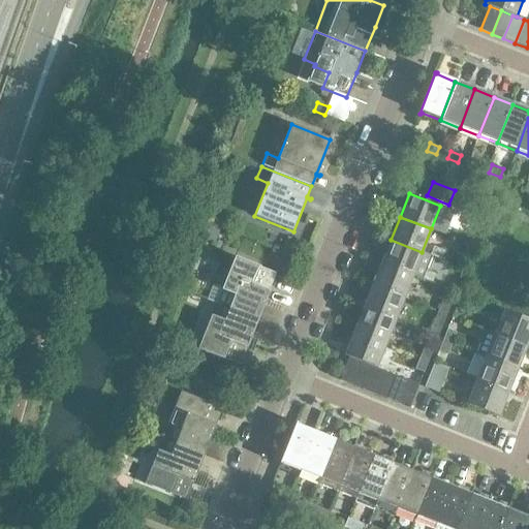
[(209,225),(203,242),(213,246),(220,229),(209,225)]
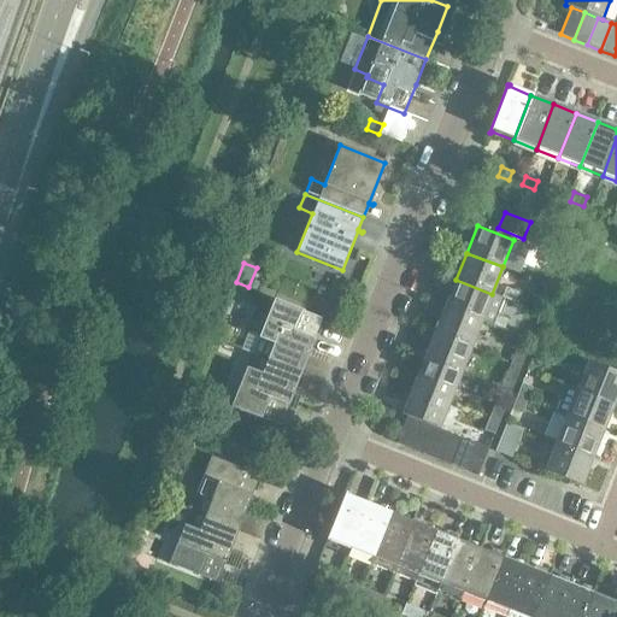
[(481,321),(492,294),(456,280),(445,307),(481,321)]
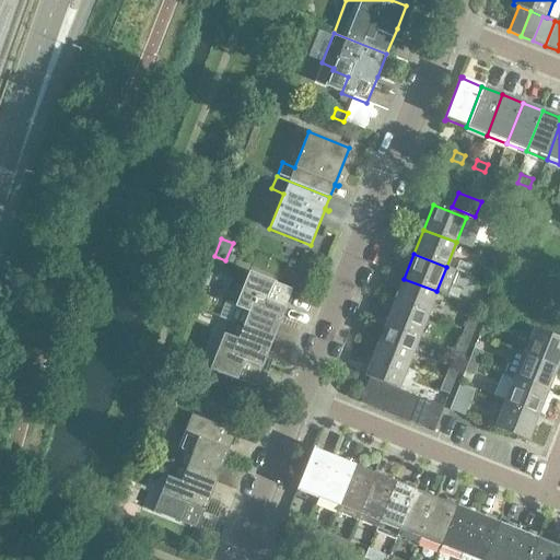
[(455,269),(467,275),(470,266),(459,260),(455,269)]
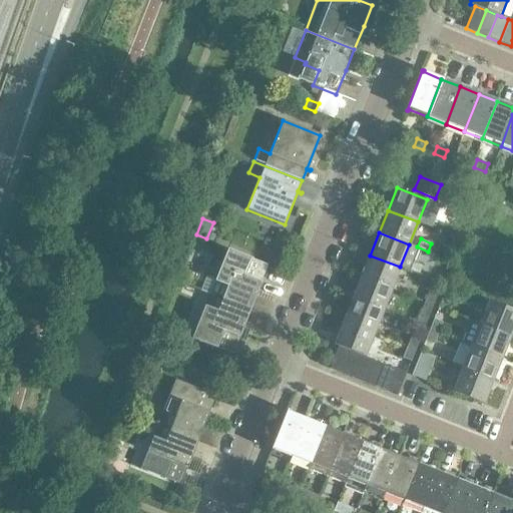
[(221,285),(216,297),(250,310),(261,283),(258,282),(259,279),(260,280),(262,274),(260,273),(263,265),(268,267),(268,266),(227,249),(226,251),(229,252),(218,282),(215,280),(214,282),(221,285)]
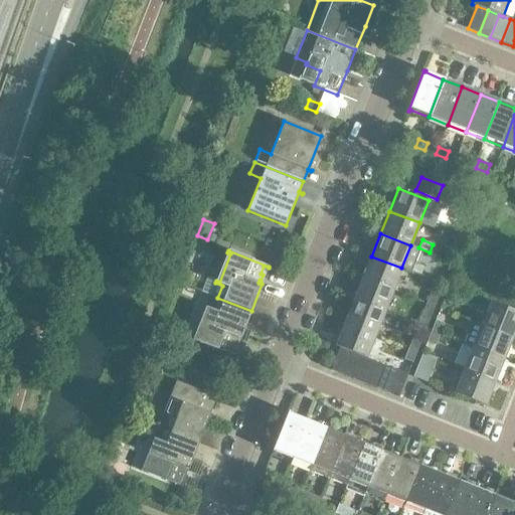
[(393,291),(401,268),(371,256),(362,279),(393,291)]
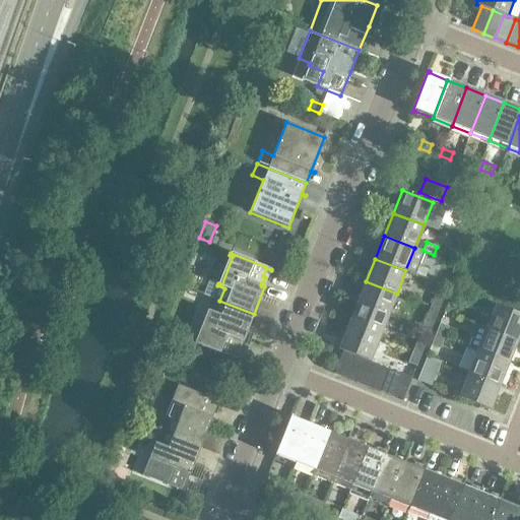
[(413,273),(425,277),(429,269),(417,265),(413,273)]
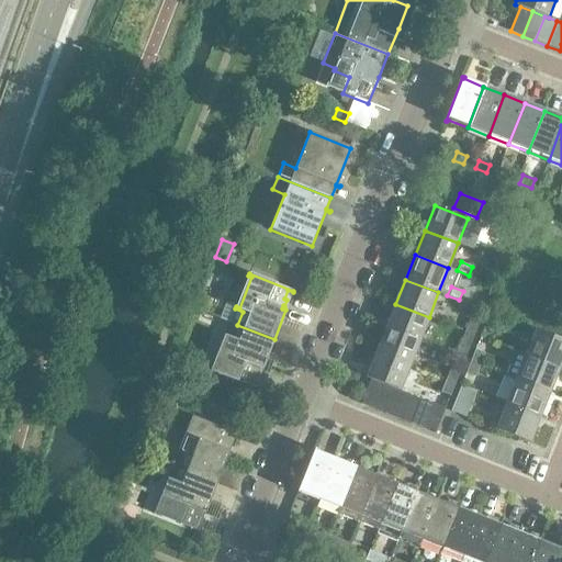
[(419,341),(429,317),(395,304),(386,328),(419,341)]
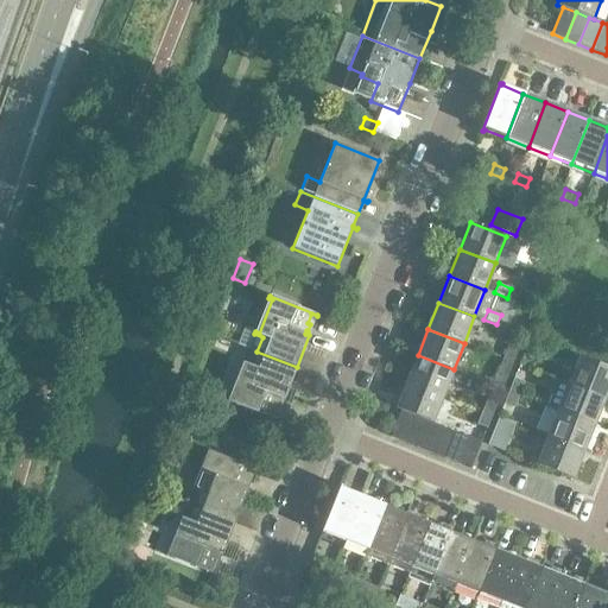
[(534,355),(540,342),(531,337),(525,350),(534,355)]
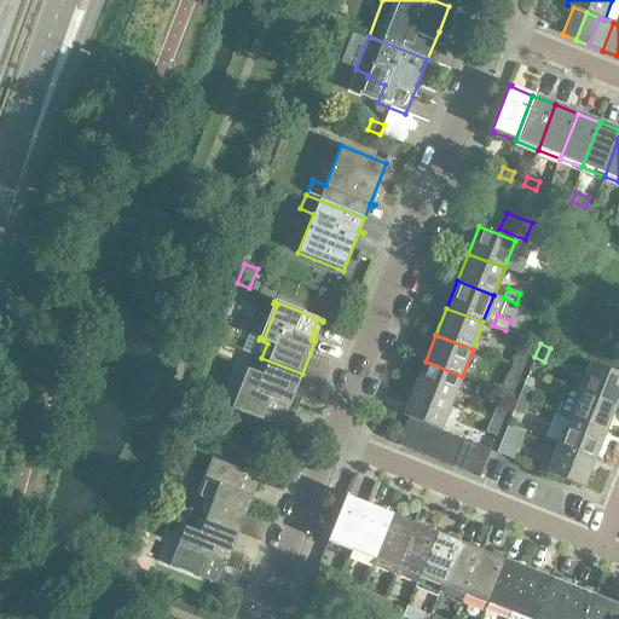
[(527,356),(526,356),(518,352),(513,365),(522,369),(527,356)]
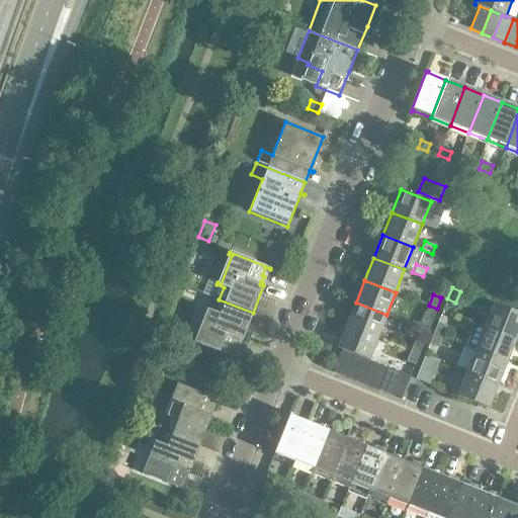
[(241,341),(253,313),(219,299),(214,297),(209,311),(206,310),(206,312),(209,313),(197,342),(194,340),(193,342),(235,358),(235,357),(230,355),(233,348),(236,349),(238,342),(237,342),(238,340),(241,341)]
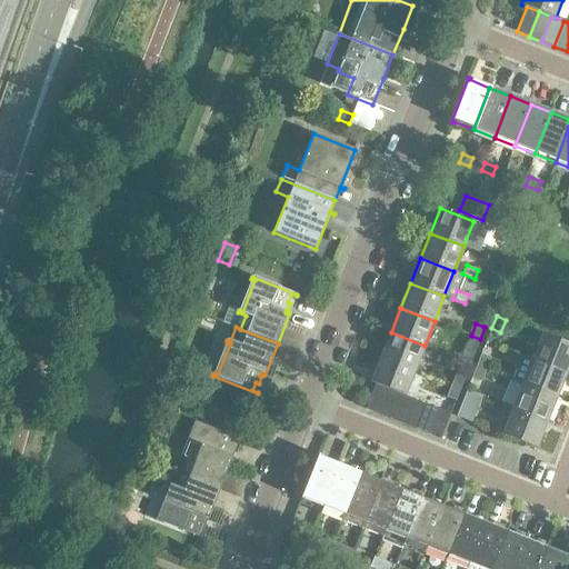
[(415,370),(425,346),(391,332),(381,357),(415,370)]
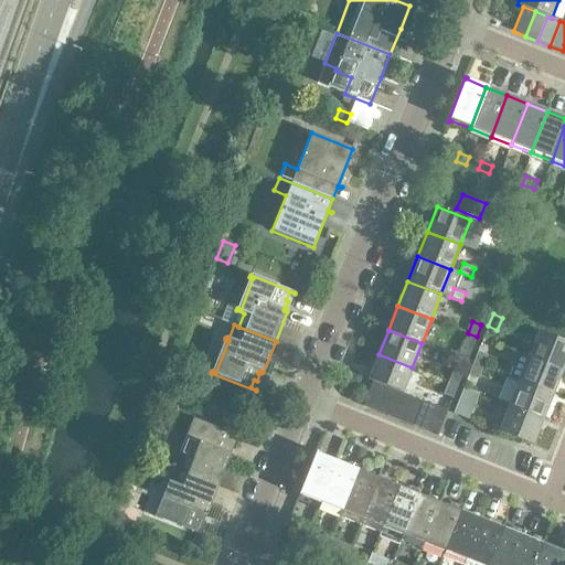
[(564,362),(564,342),(539,332),(529,356),(563,370),(564,362)]
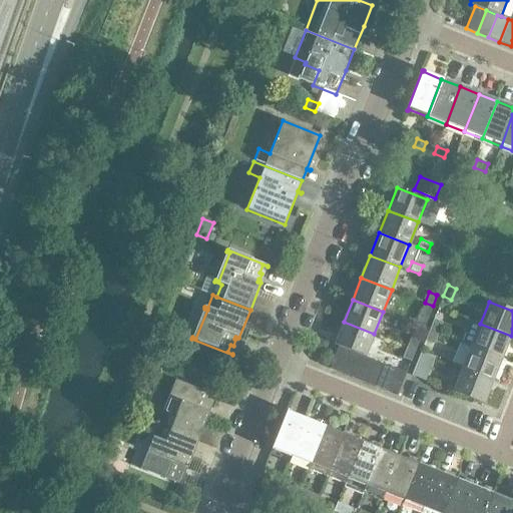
[(426,324),(433,306),(425,303),(418,321),(426,324)]
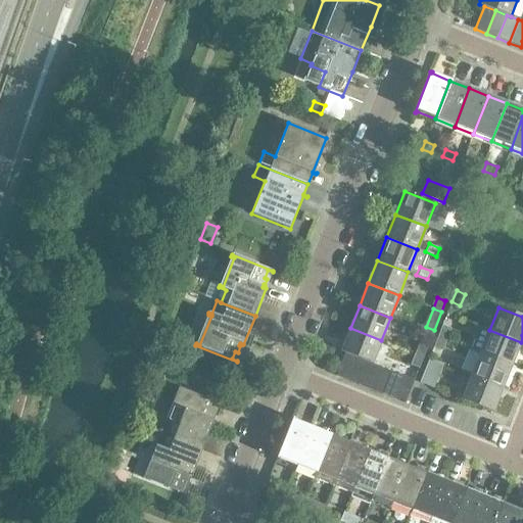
[(450,329),(442,325),(438,336),(446,339),(450,329)]
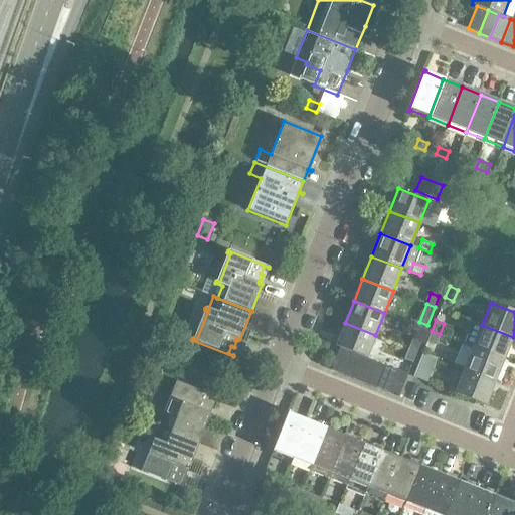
[(366,358),(375,335),(345,323),(336,346),(340,347),(351,352),(362,357),(366,358)]
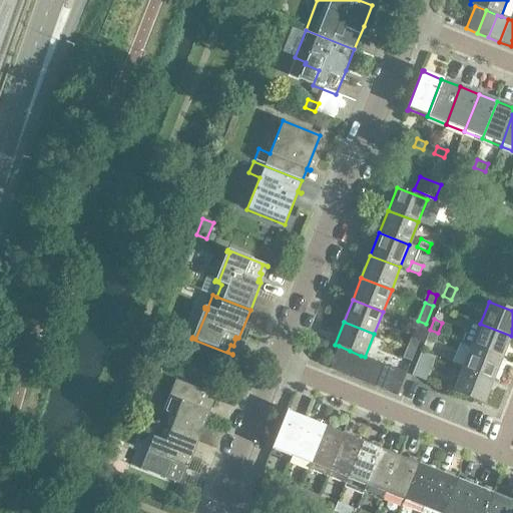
[(502,358),(511,336),(480,324),(471,346),(502,358)]
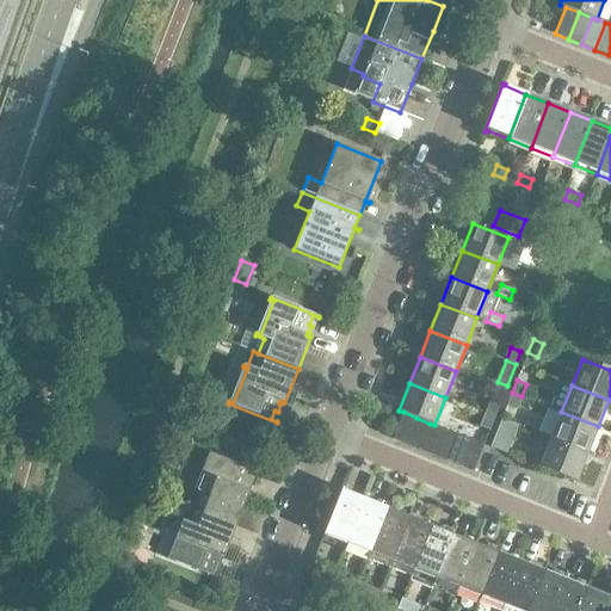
[(517,411),(522,396),(512,393),(507,406),(517,411)]
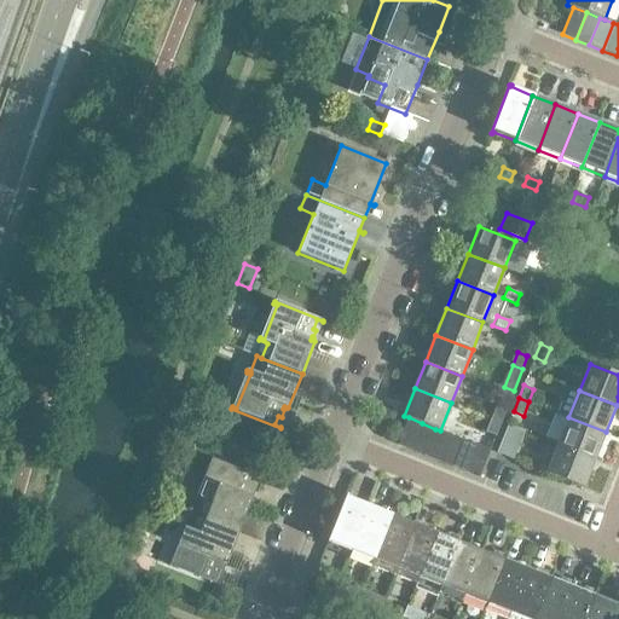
[(507,410),(505,409),(497,405),(491,418),(501,422),(507,410)]
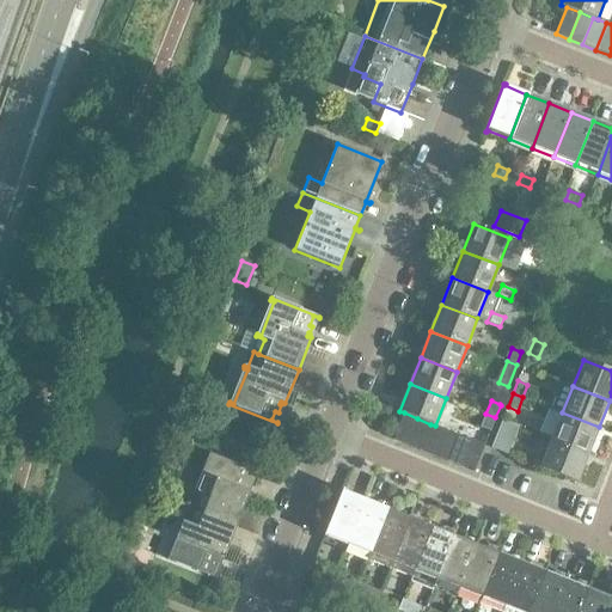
[(408,446),(417,418),(404,412),(393,440),(408,446)]
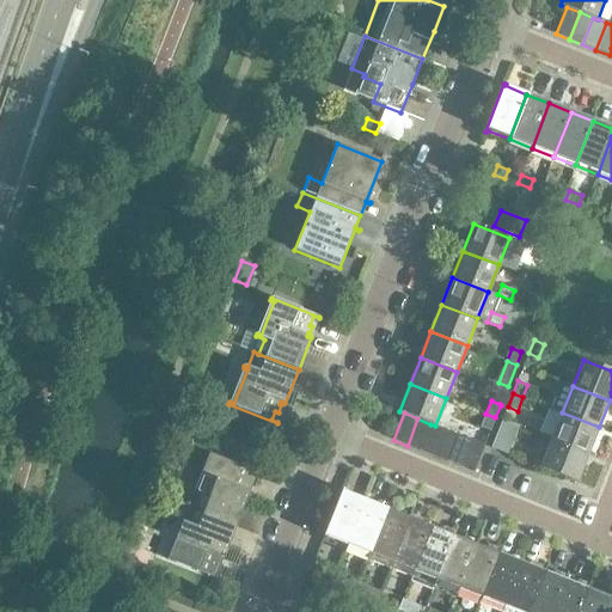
[(588,454),(599,427),(562,412),(552,440),(588,454)]
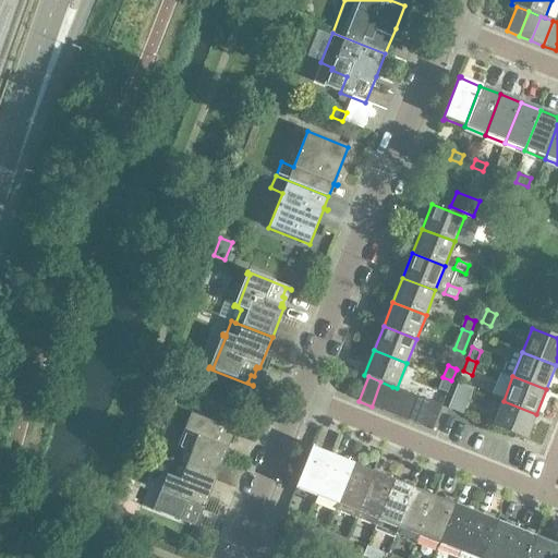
[(447,392),(451,380),(443,377),(438,389),(447,392)]
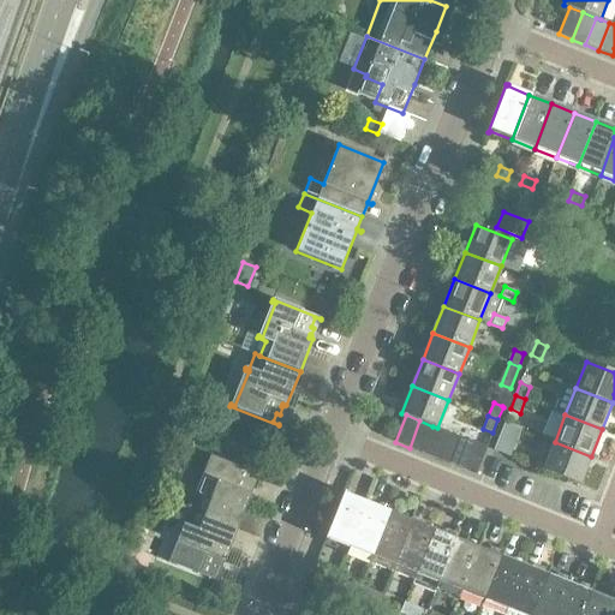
[(422,453),(433,427),(419,421),(410,448),(422,453)]
